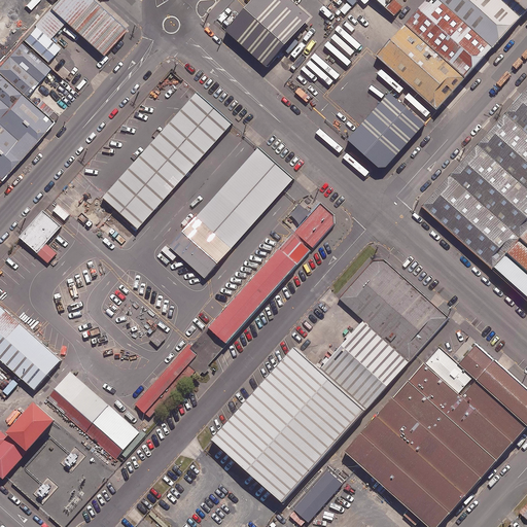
[(130,29),(98,0),(60,0),(59,2),(54,7),(106,55),(130,29)]
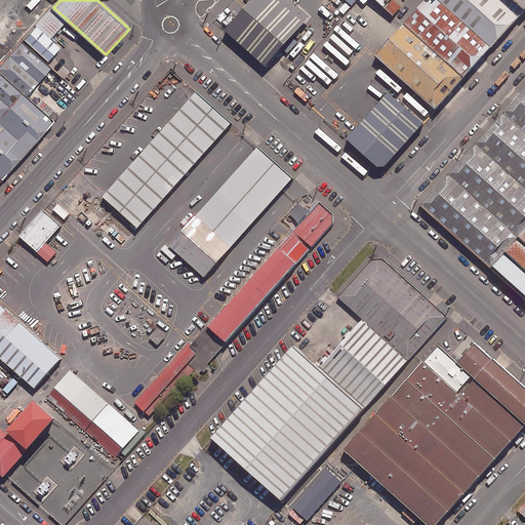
[(249,0),(224,30),(266,66),(310,16),(291,0),(249,0)]
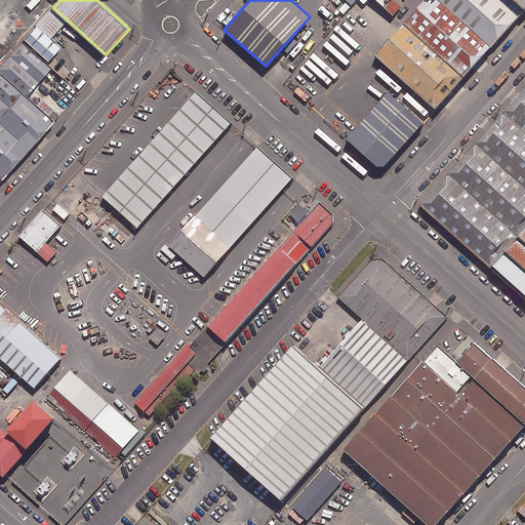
[(374,0),(392,14),(393,15),(400,6),(393,0),(374,0)]
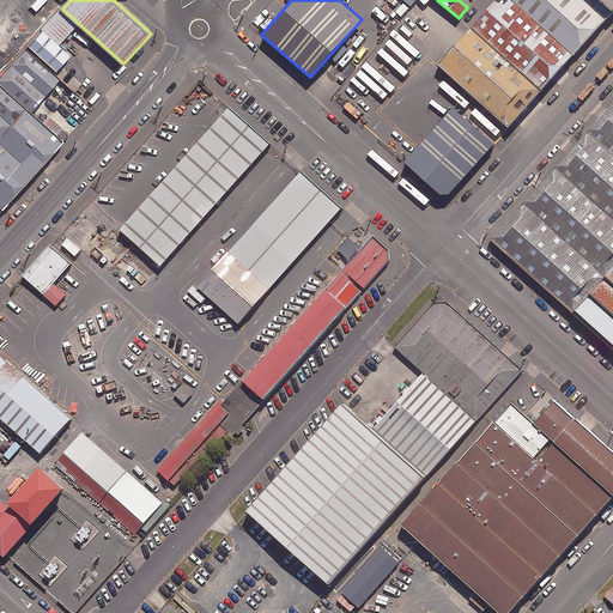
[(541,91),(572,54),(511,0),(493,0),(471,28),(541,91)]
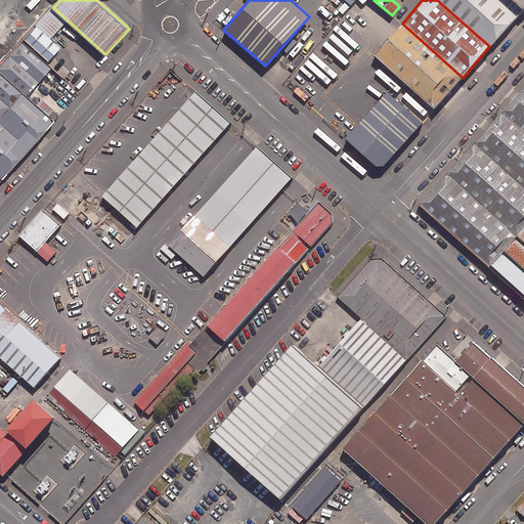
[(437,0),(489,46),(517,14),(499,0),(437,0)]
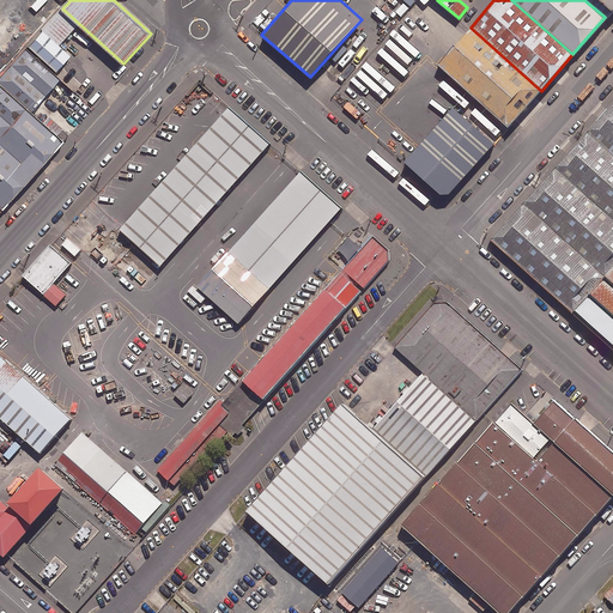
[(612,0),(584,0),(605,17),(612,7),(612,0)]
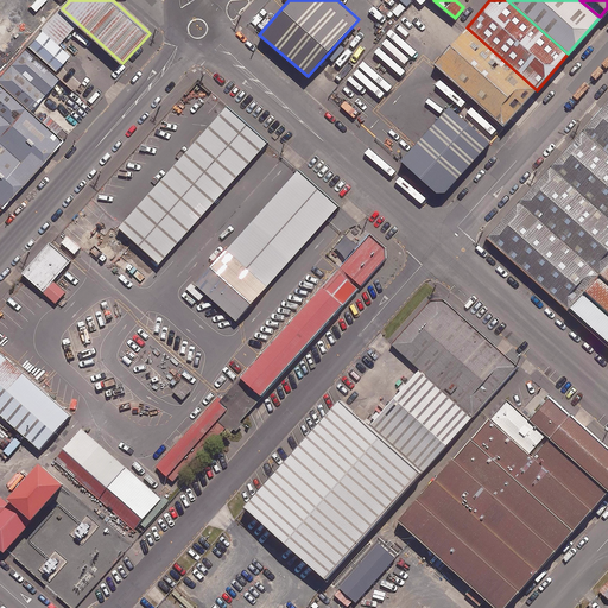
[(505,126),(537,90),(467,27),(434,64),(505,126)]
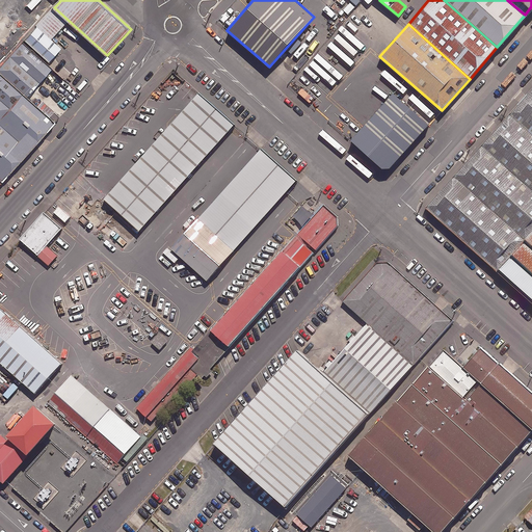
[(40,25),(25,41),(49,62),(63,46),(40,25)]
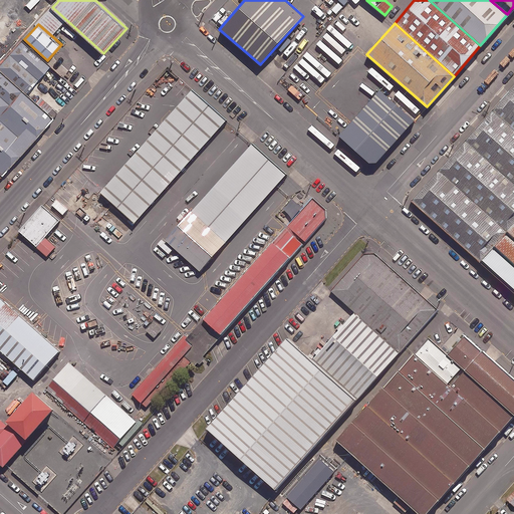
[(47,60),(24,39),(0,66),(39,101),(63,74),(47,60)]
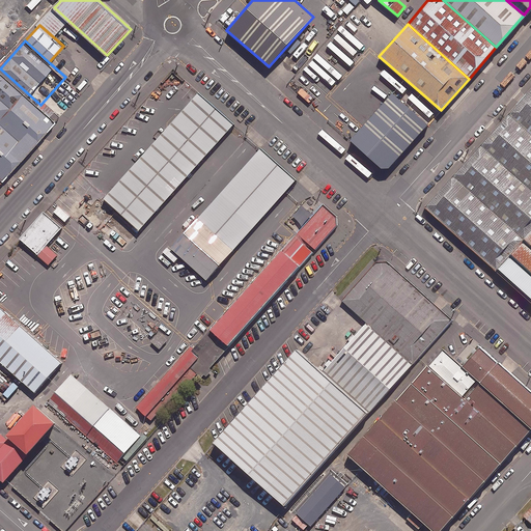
[(40,105),(0,68),(0,113),(35,144),(57,119),(40,105)]
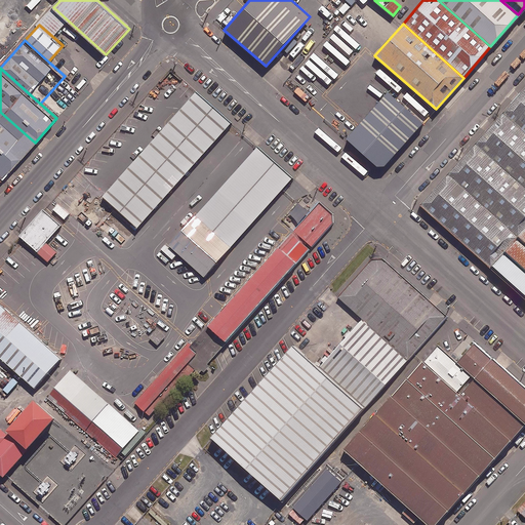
[(524,84),(417,204),(489,268),(524,227),(524,84)]
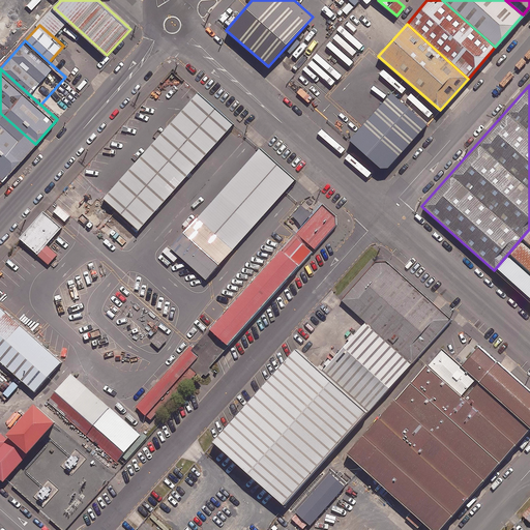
[(232,123),(197,91),(101,198),(138,230),(232,123)]
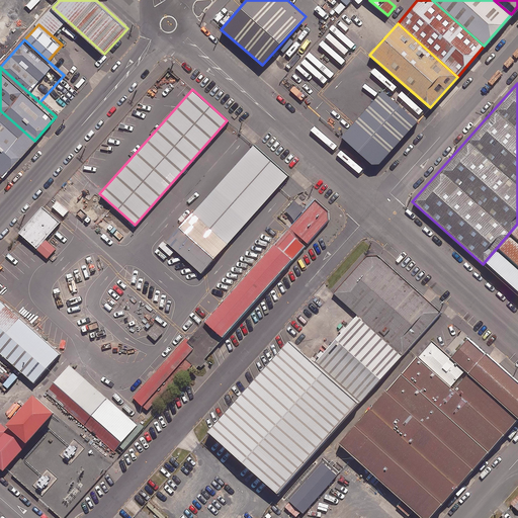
[(417,122),(382,91),(353,124),(342,138),(371,165),(379,165),(417,122)]
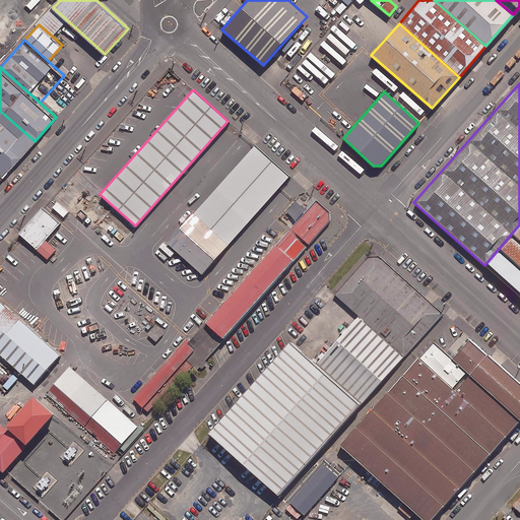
[(0,173),(3,176),(35,141),(0,111),(0,173)]
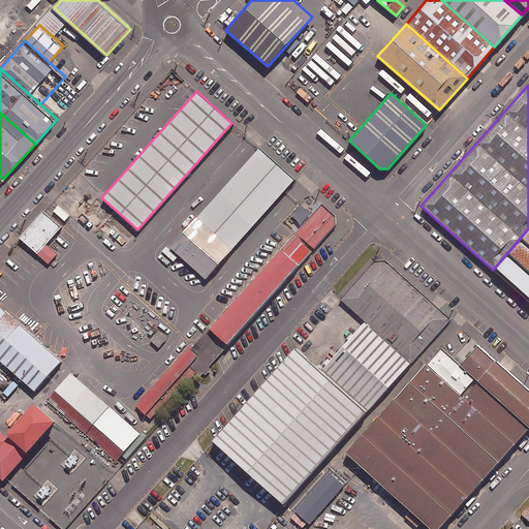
[(293,179),(258,147),(169,247),(205,279),(293,179)]
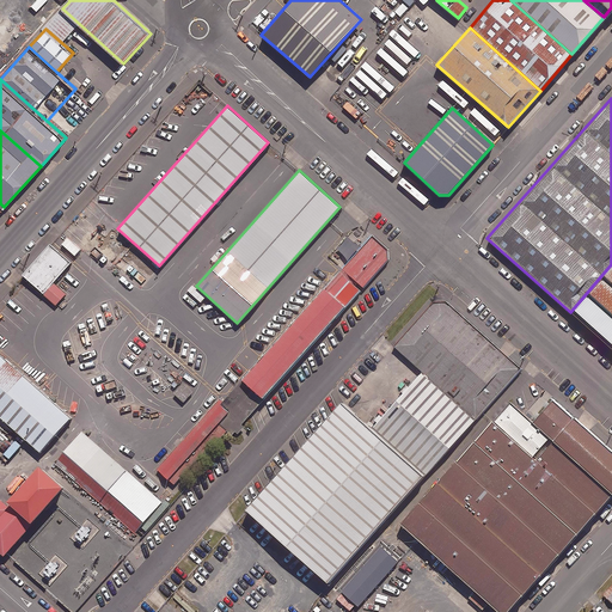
[(389,249),(372,234),(240,379),(262,399),(389,259),(389,249)]
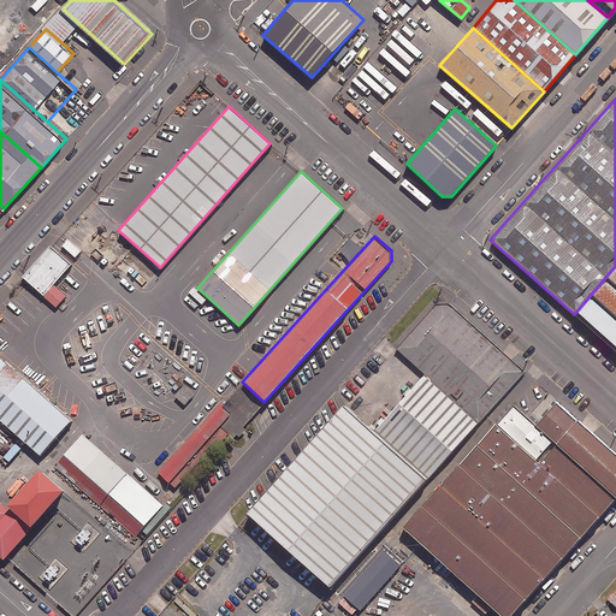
[(78,265),(54,244),(28,274),(51,296),(78,265)]
